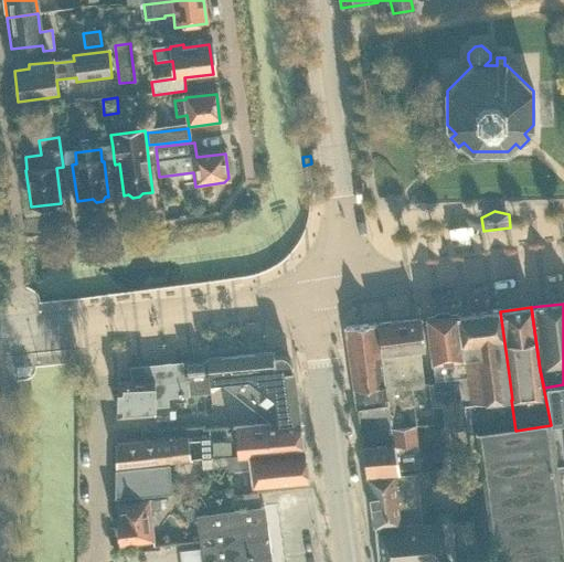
[(512,400),(509,374),(500,311),(499,311),(478,314),(465,316),(457,317),(474,405),(467,405),(468,430),(469,430),(470,437),(478,436),(515,431),(511,400),(512,400)]
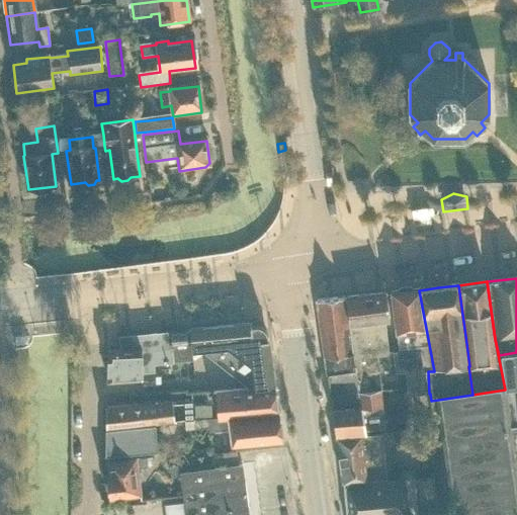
[(419,290),(419,288),(391,293),(400,351),(393,352),(395,374),(405,373),(408,397),(410,397),(429,394),(428,371),(434,371),(419,290)]
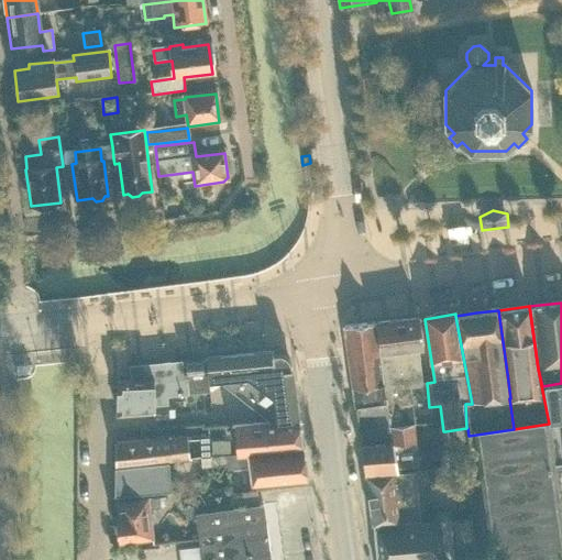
[(386,385),(393,443),(415,441),(412,424),(416,425),(411,387),(422,386),(418,348),(422,348),(419,319),(375,325),(383,385),(386,385)]
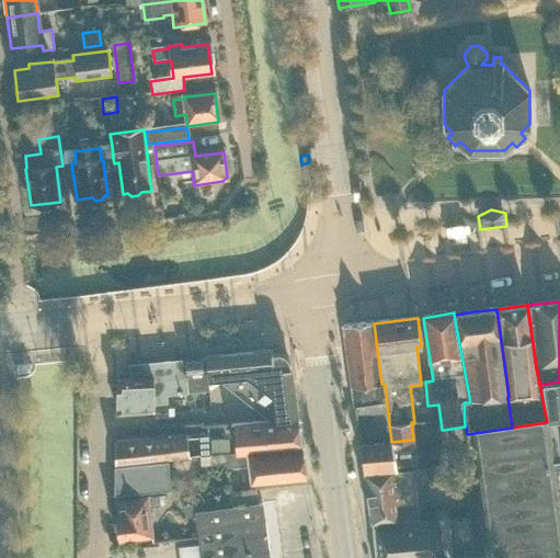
[(381,384),(374,323),(343,327),(363,470),(396,468),(396,467),(416,466),(413,440),(391,442),(389,424),(385,384),(381,384)]
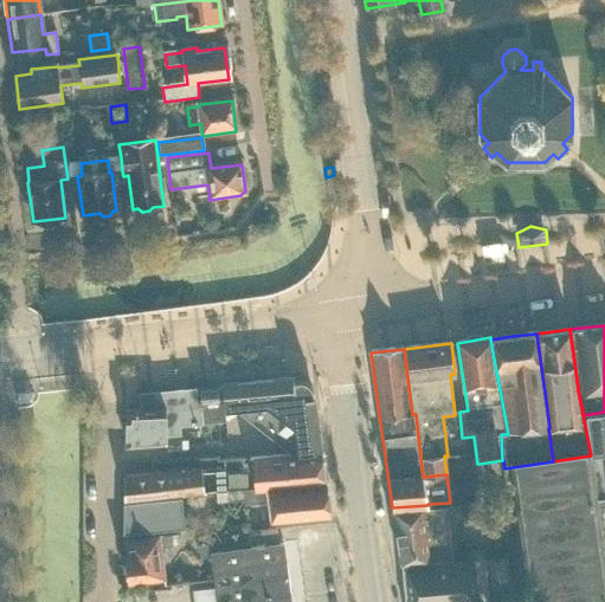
[(203,408),(201,408),(203,424),(201,424),(203,425),(226,422),(225,410),(237,409),(238,413),(289,454),(321,452),(314,396),(310,396),(310,392),(298,383),(294,383),(294,381),(220,388),(223,405),(201,407),(203,408)]
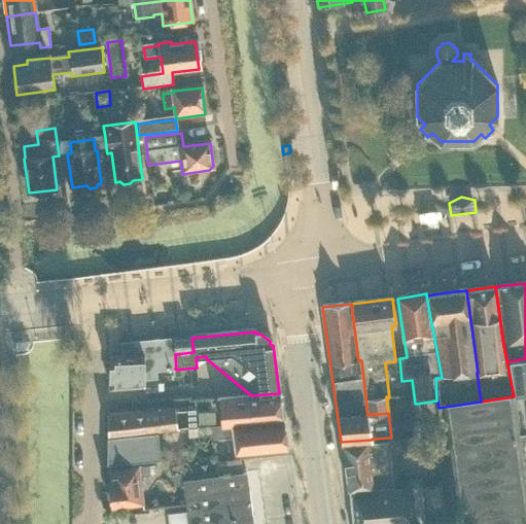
[(175,353),(191,352),(189,336),(173,338),(175,353)]
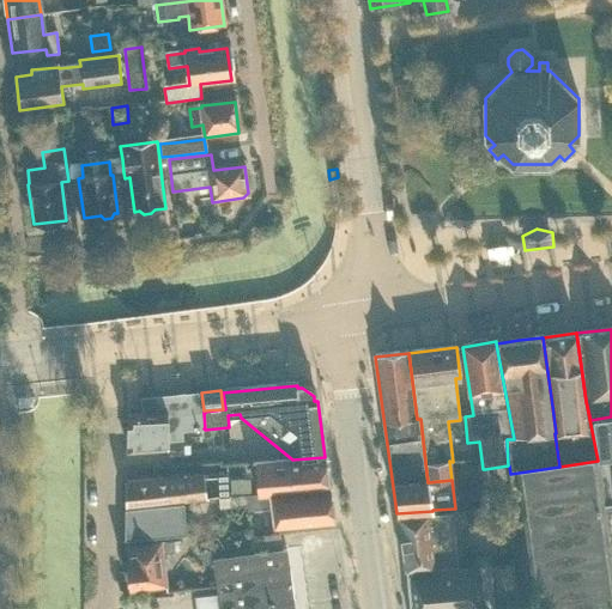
[(182,432),(205,430),(204,428),(205,428),(204,413),(201,413),(199,393),(140,399),(141,414),(127,414),(127,454),(169,450),(169,442),(182,440),(182,432)]
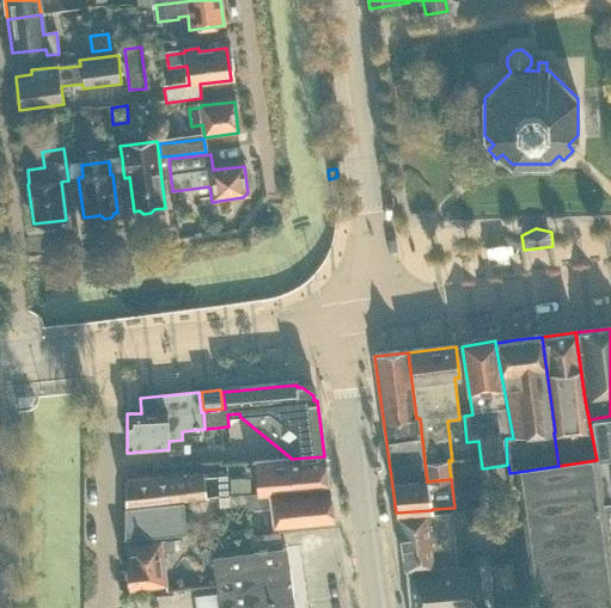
[(610,416),(590,419),(597,460),(604,504),(605,504),(610,545),(610,416)]
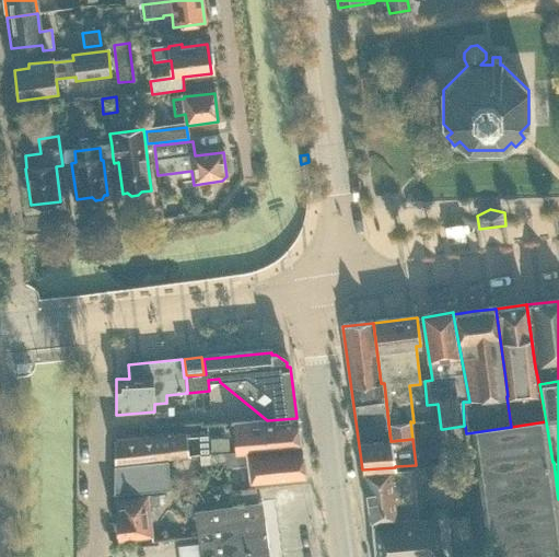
[(266,452),(301,449),(297,419),(230,425),(231,438),(233,438),(235,454),(246,453),(266,452)]
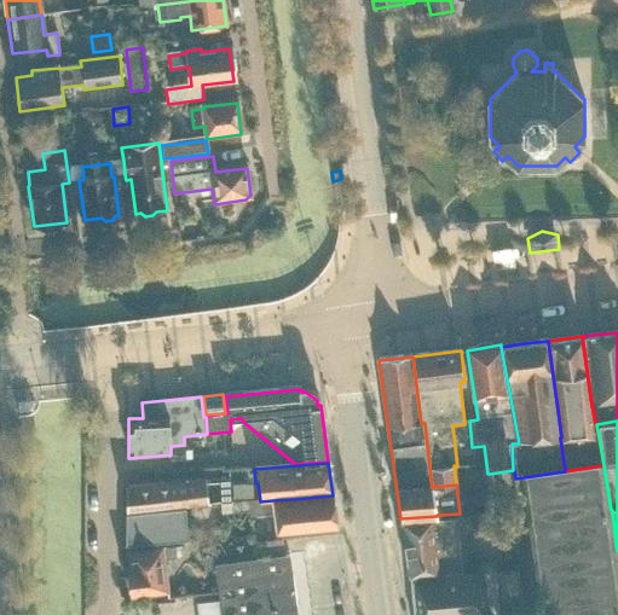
[(617,567),(611,510),(604,465),(565,471),(524,477),(526,497),(541,614),(617,614),(617,567)]
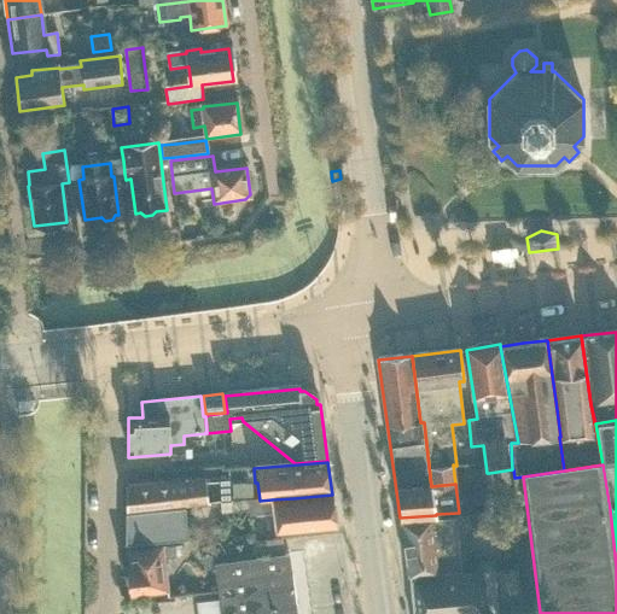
[(128,514),(213,504),(211,487),(205,487),(205,479),(127,486),(128,514)]
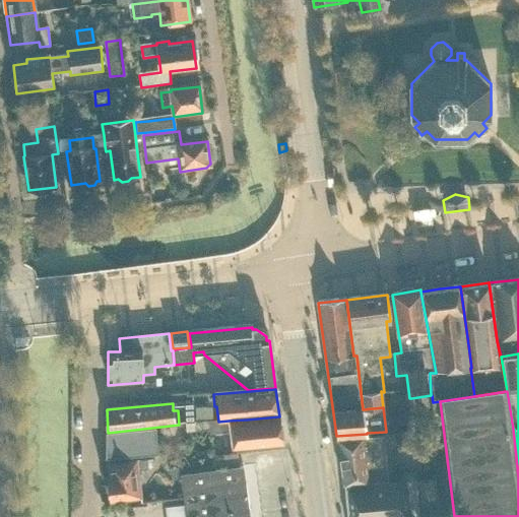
[(405,410),(386,412),(388,431),(407,429),(405,410)]
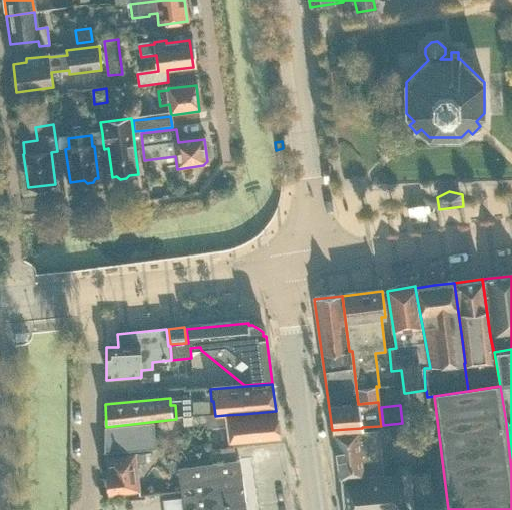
[(228,443),(280,438),(276,411),(243,414),(225,415),(215,416),(211,417),(212,424),(214,424),(219,428),(227,427),(228,443)]
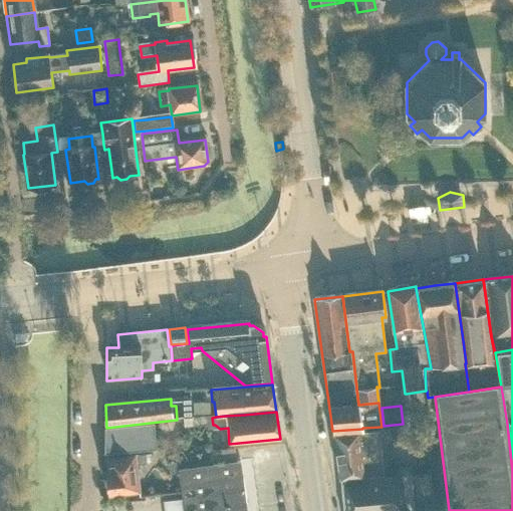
[(104,455),(157,450),(155,424),(104,428),(104,455)]
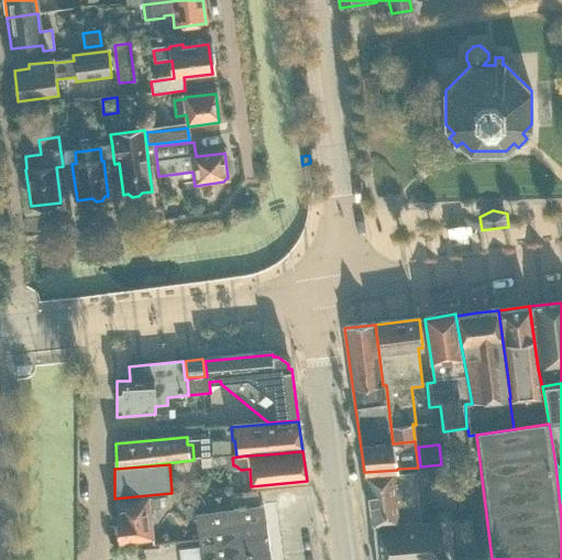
[(365,475),(372,526),(399,524),(399,525),(421,523),(418,472),(365,475)]
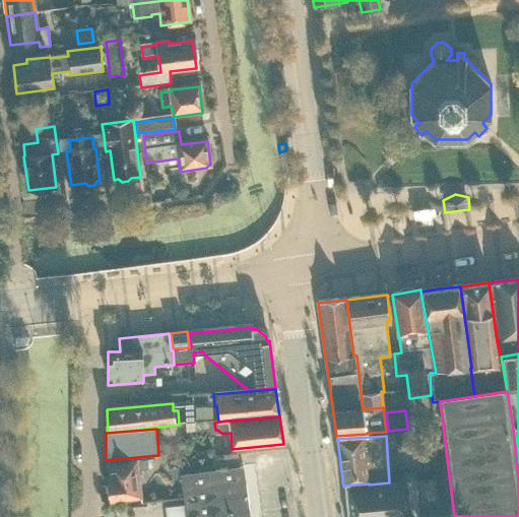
[(215,470),(238,467),(237,455),(213,458),(215,470)]
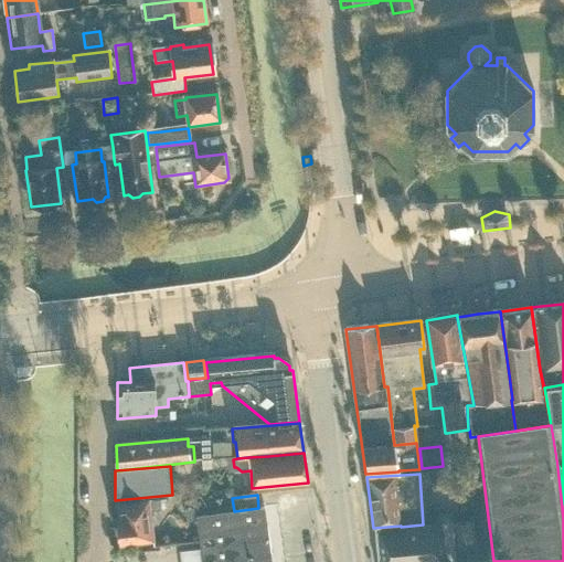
[(149,511),(160,510),(159,500),(148,501),(117,505),(119,525),(117,525),(119,545),(152,541),(149,511)]
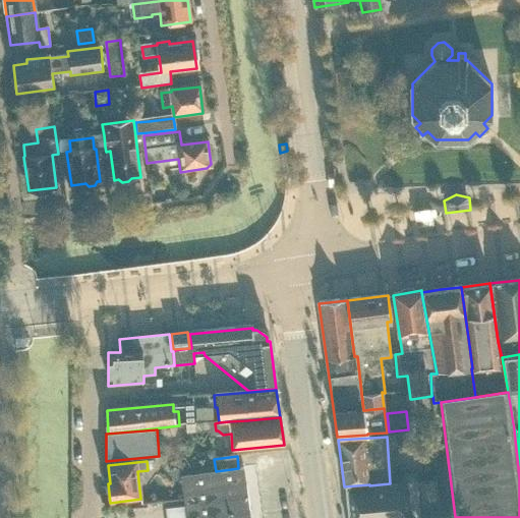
[(238,468),(216,471),(211,471),(184,475),(183,467),(168,469),(170,474),(172,477),(175,480),(178,481),(182,481),(185,506),(186,517),(210,517),(248,512),(243,467),(238,468)]
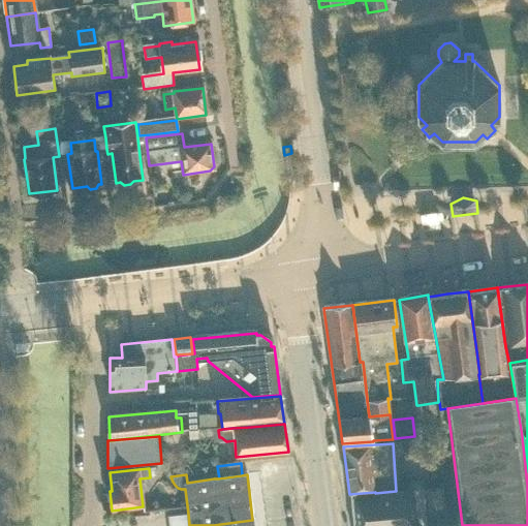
[(352,495),(355,525),(416,525),(413,490),(352,495)]
